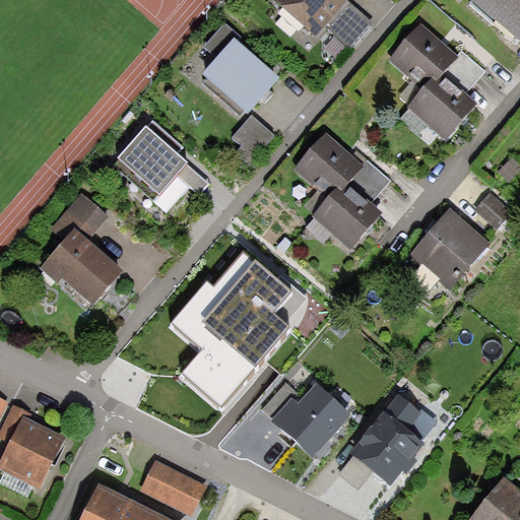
[(350,0),(270,0),(317,40),(326,29),(349,2),(350,0)]
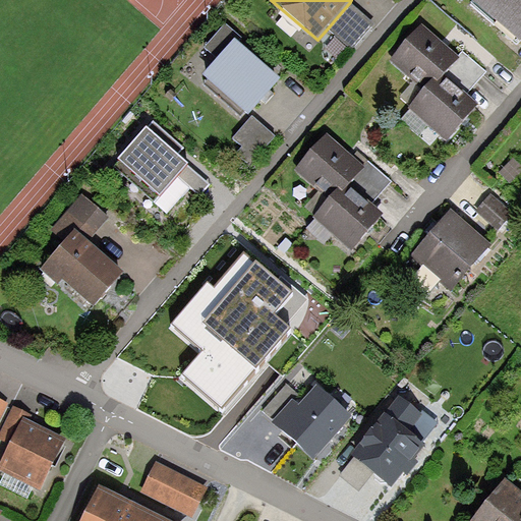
[(520,42),(520,0),(469,0),(520,43),(520,42)]
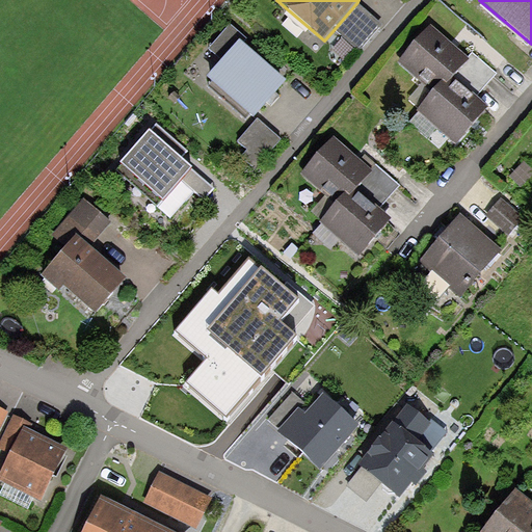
[(383,23),(357,2),(334,30),(360,51),(383,23)]
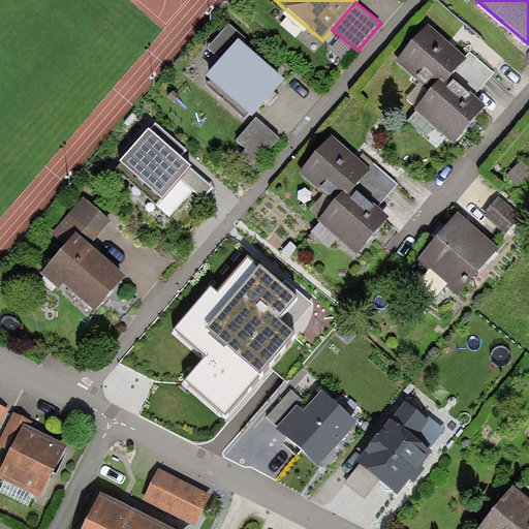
[(466,58),(427,24),(395,62),(421,83),(407,99),(417,107),(414,111),(455,145),(473,122),(487,106),(473,95),(493,72),(470,53),(466,58)]
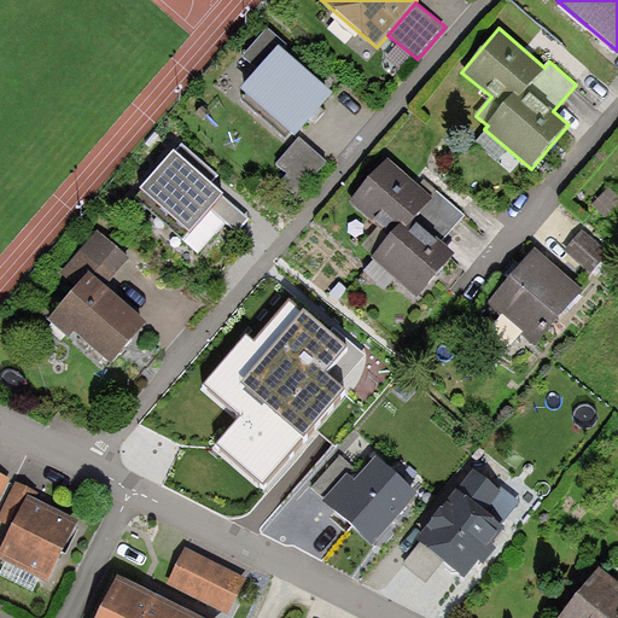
[(244,57),(260,71),(243,89),(244,100),(286,138),(291,133),(295,136),(319,111),(332,95),(281,50),(286,45),(268,29),(244,57)]
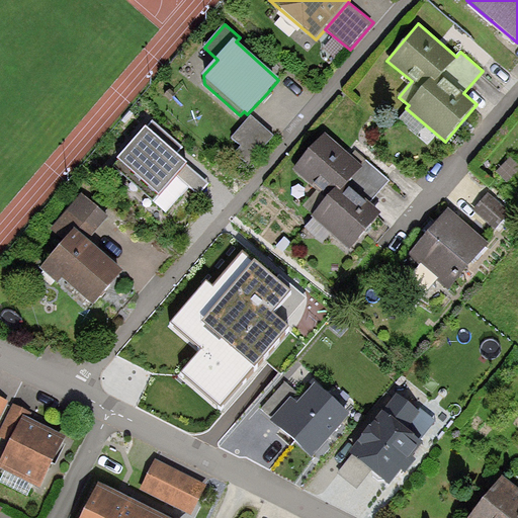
[(274,136),(252,115),(233,137),(242,146),(237,152),(249,163),(274,136)]
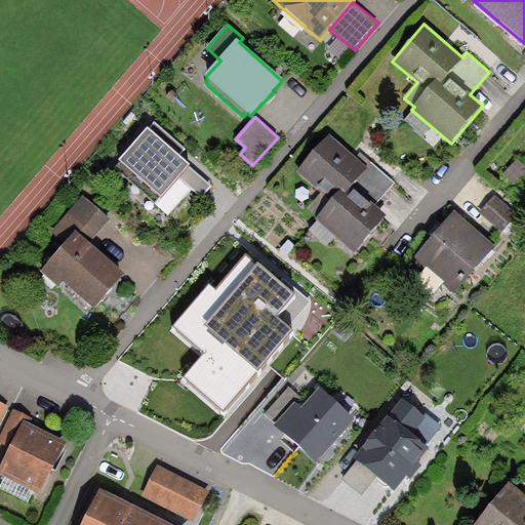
[(186,150),(156,123),(115,168),(157,206),(180,180),(201,199),(212,186),(179,156),(186,150)]
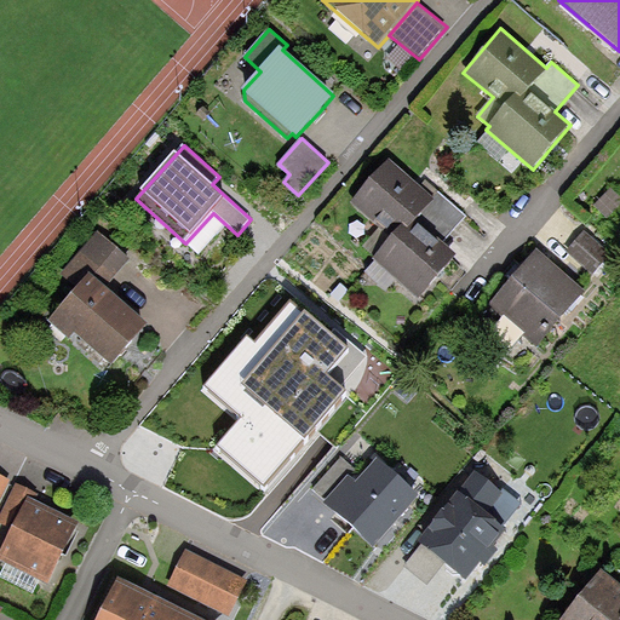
[(423,188),(390,160),(351,205),(391,239),(372,262),(417,300),(441,273),(459,251),(447,241),(468,217),(428,182),(423,188)]
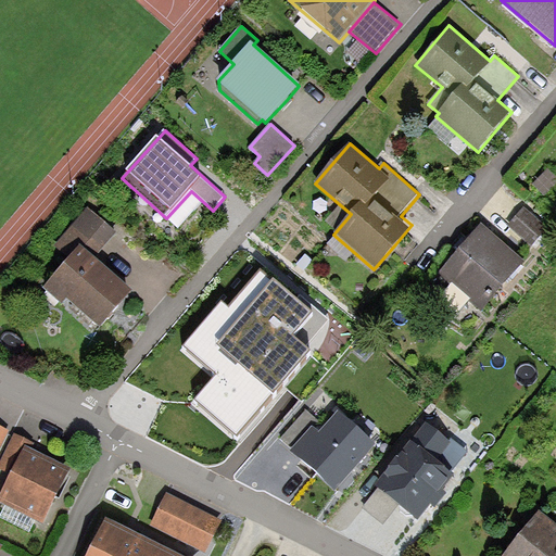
[(555,179),(547,172),(534,185),(547,198),(555,188),(555,179)]
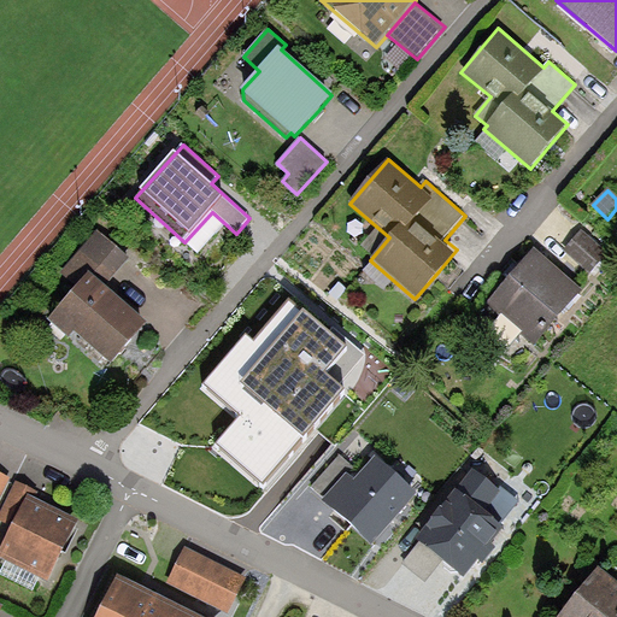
[(581,229),(563,251),(589,274),(607,252),(581,229)]
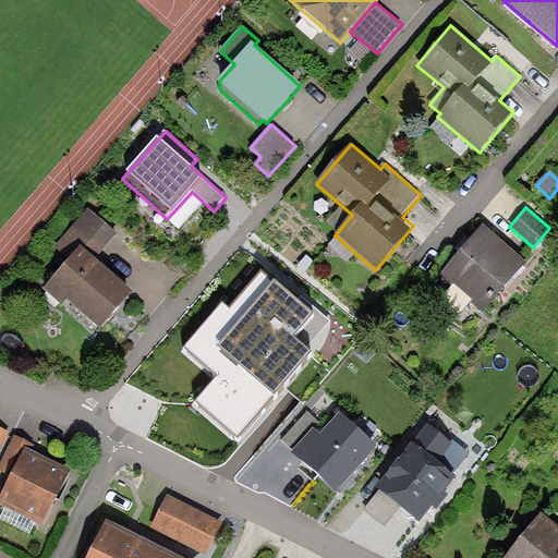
[(65,301),(99,330),(123,303),(133,292),(96,259),(119,234),(89,208),(57,246),(71,259),(45,290),(62,305),(65,301)]
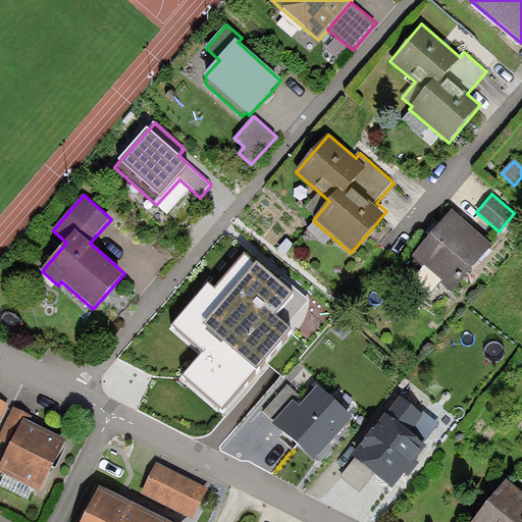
[(433,230),(412,255),(454,291),(493,246),(453,209),(433,230)]
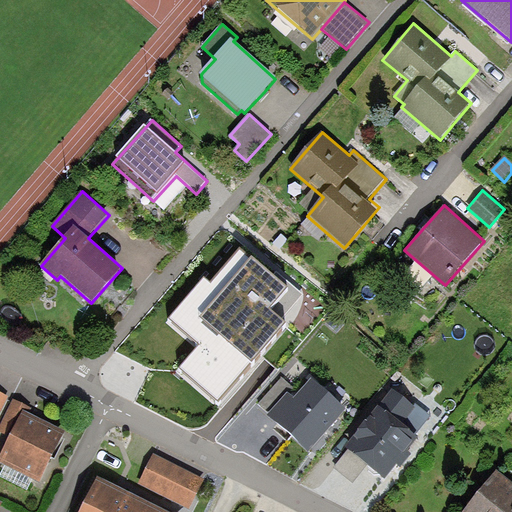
[(174,328),(203,352),(183,376),(220,407),(285,331),(281,328),(301,304),(281,286),(278,290),(244,261),(214,296),(207,290),(174,328)]
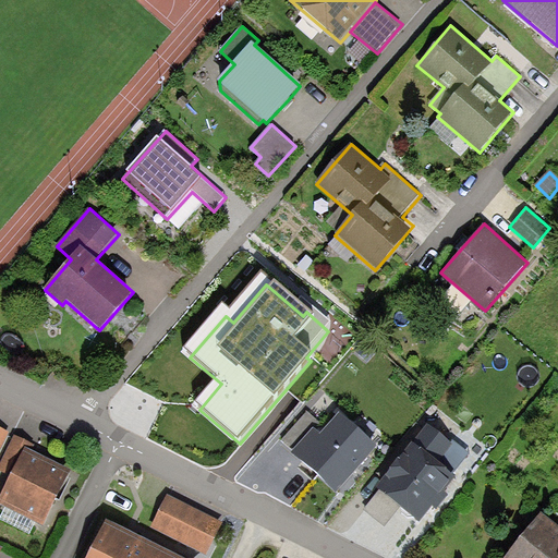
[(282,439),(293,449),(314,426),(320,432),(326,426),(307,411),(282,439)]
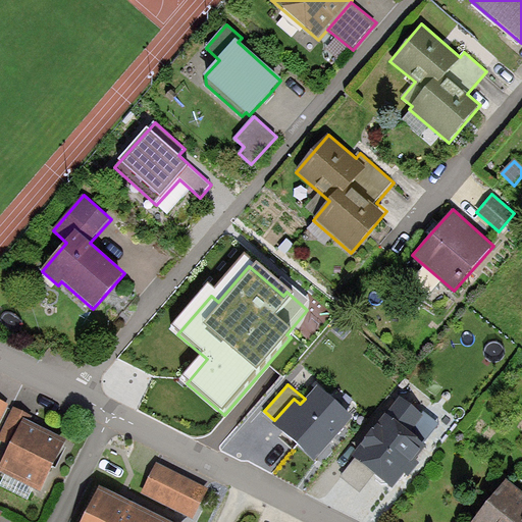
[(274,420),(272,422),(314,459),(329,442),(353,416),(317,384),(305,399),(300,404),(294,399),(274,420)]
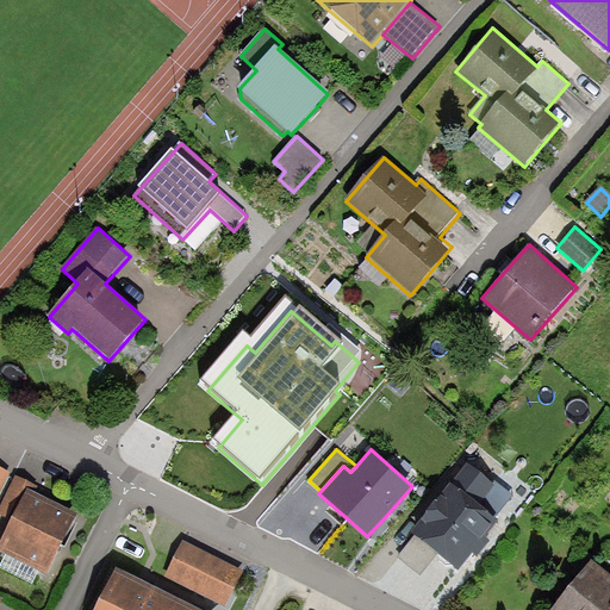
[(497,486),(467,462),(412,534),(416,535),(399,556),(421,573),(439,553),(458,568),(480,542),(497,521),(480,508),(497,486)]
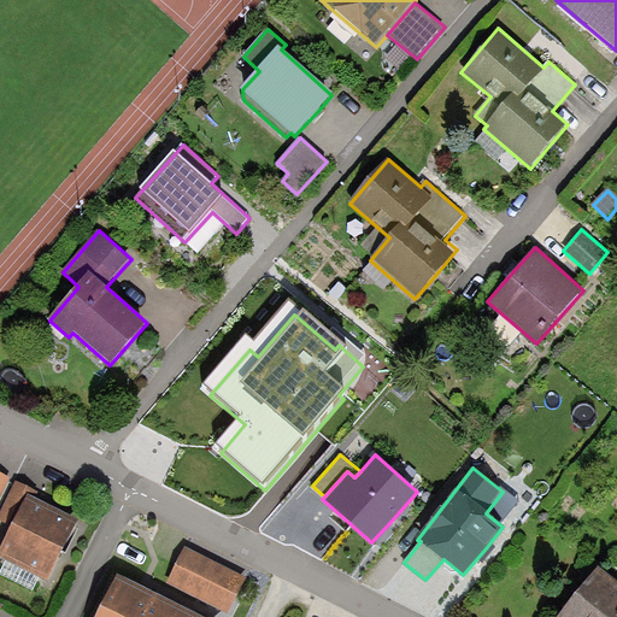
[(0,498),(10,479),(0,472),(0,498)]
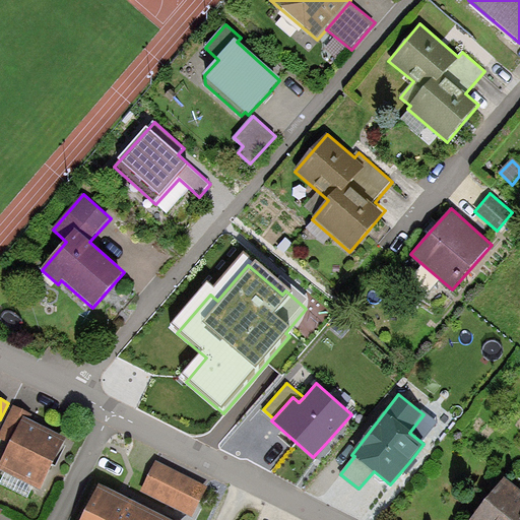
[(30,420),(33,415),(13,406),(0,434),(0,441),(9,445),(0,463),(0,469),(40,490),(65,438),(30,420)]
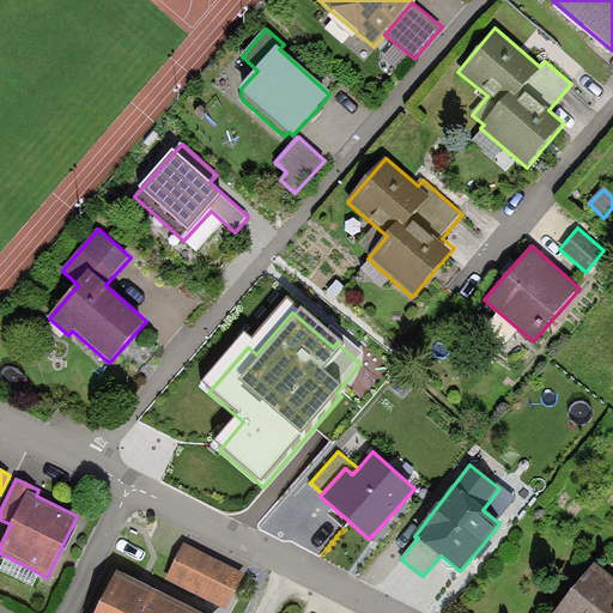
[(243,575),(183,545),(167,581),(225,610),(243,575)]
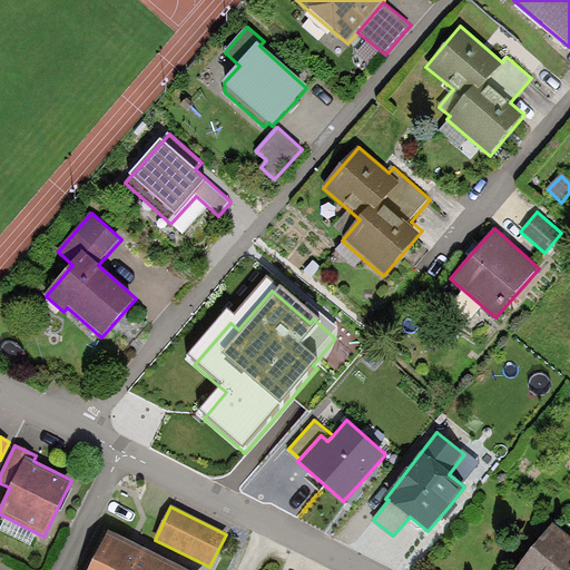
[(569,569),(569,537),(553,523),(514,569),(569,569)]
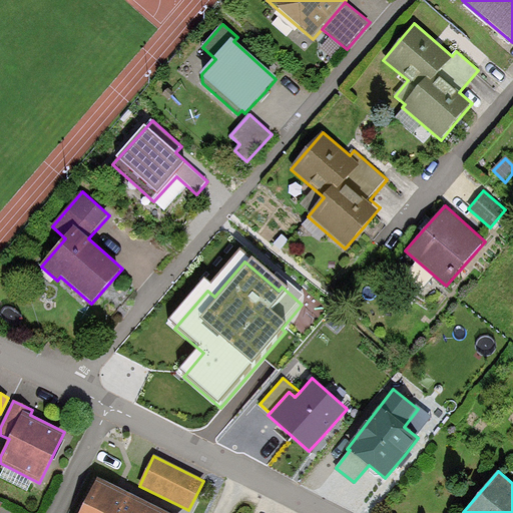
[(118,512),(128,495),(99,480),(82,512),(118,512)]
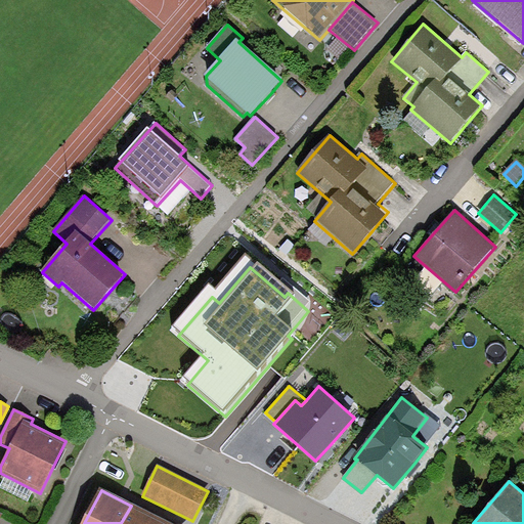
[(157,523),(160,520),(131,506),(121,523),(157,523)]
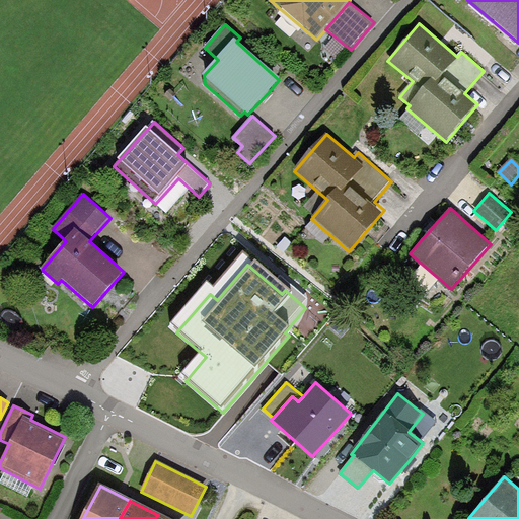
All buildings are outlined.
